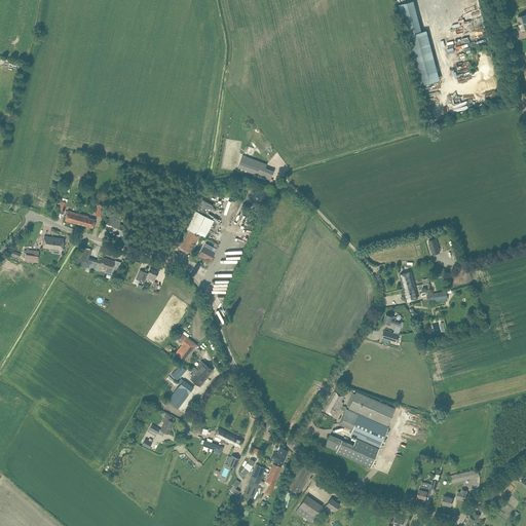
[(421,31),(414,0),(399,4),(420,85),(440,80),(426,30),(421,31)]
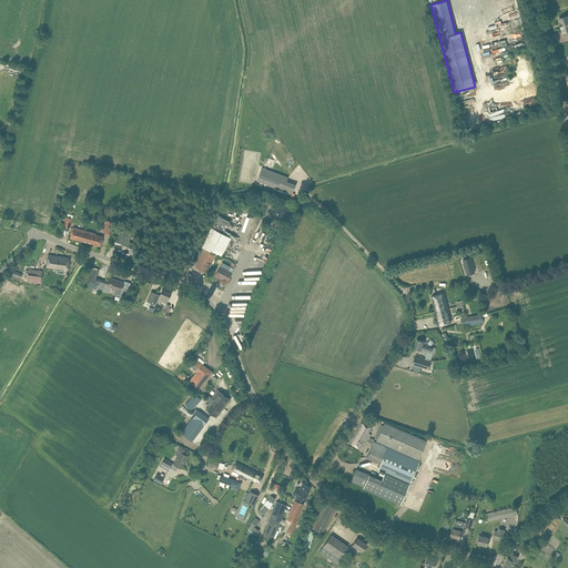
[(272,142),(267,146),(271,151),(276,148),(272,142)]
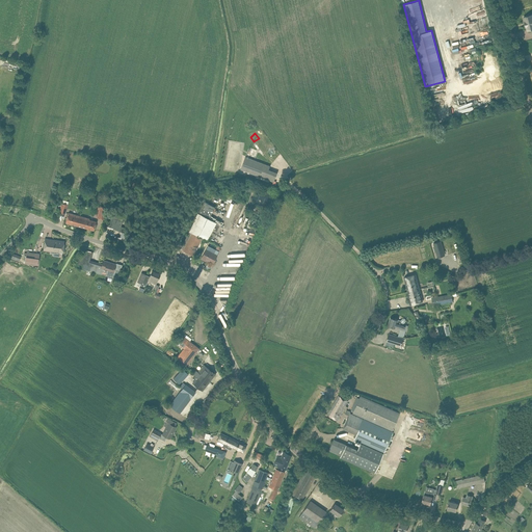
[(245,161),(242,169),(271,180),(274,173),(245,161)]
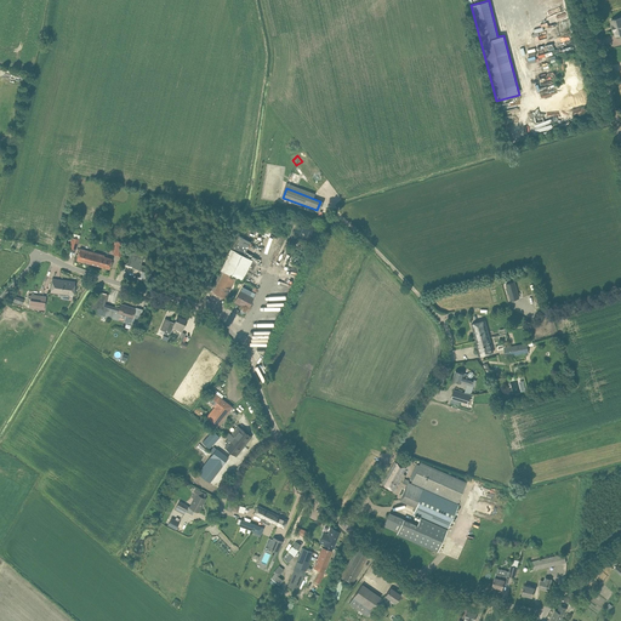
[(275,237),(273,235),(273,233),(269,232),(266,245),(269,245),(267,254),(271,255),(275,237)]
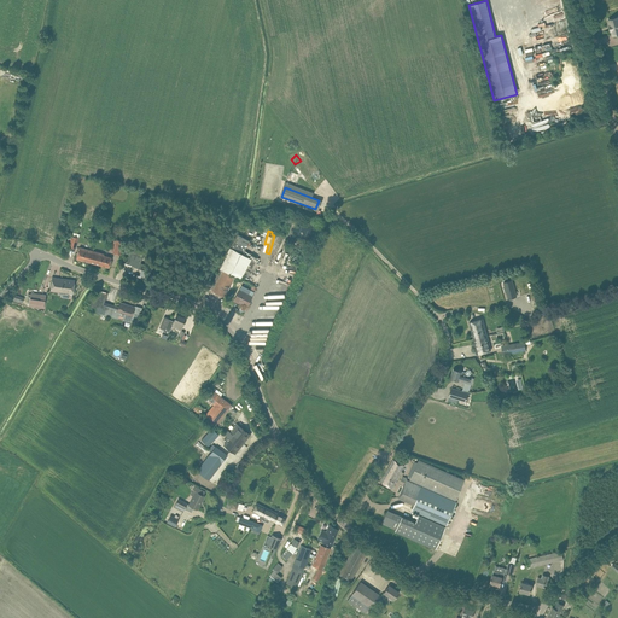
[(250,240),(237,234),(231,246),(231,248),(243,254),(250,240)]
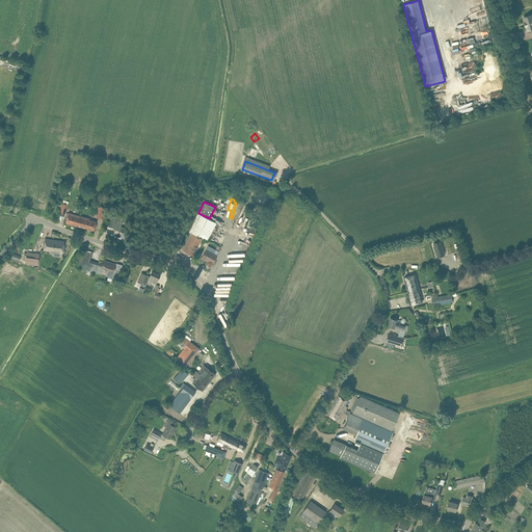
[(107,208),(100,206),(97,217),(104,219),(107,208)]
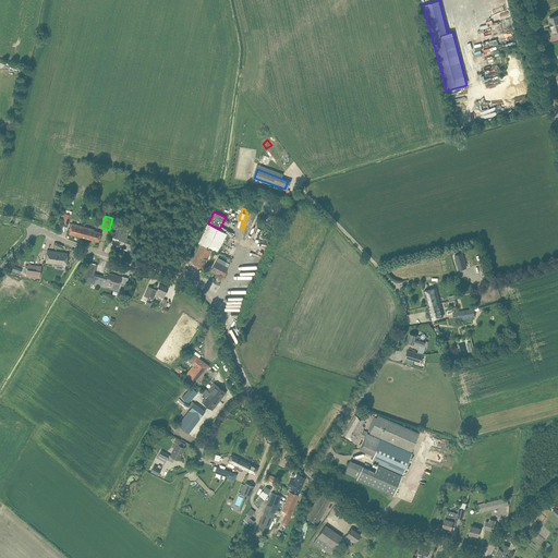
[(126,226),(128,225),(117,220),(110,237),(118,240),(129,244),(131,239),(126,238),(131,227),(126,226)]
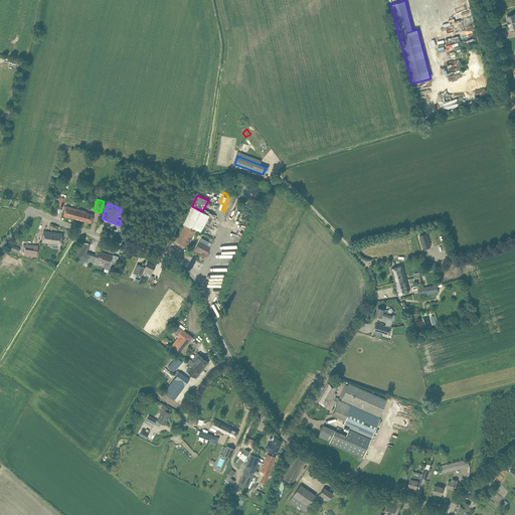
[(63,215),(74,218),(77,209),(66,206),(63,215)]
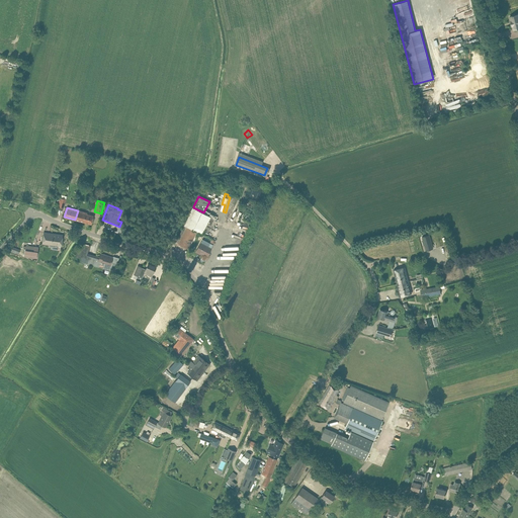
[(183,225),(184,226),(196,232),(201,234),(206,226),(206,225),(210,217),(203,212),(193,207),(189,217),(188,216),(183,225)]
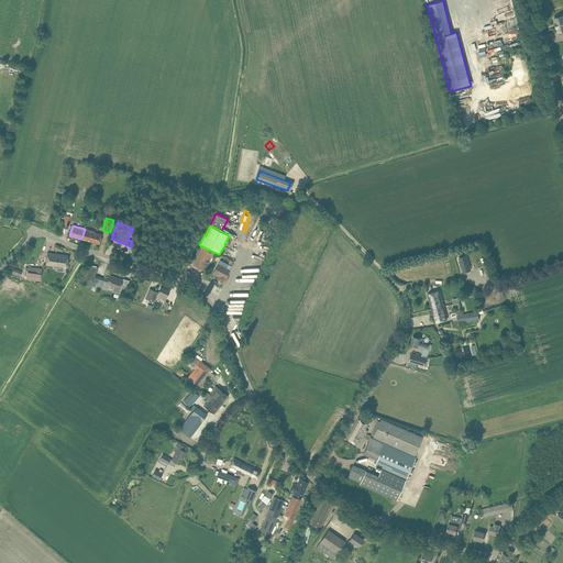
[(85,229),(81,239),(99,243),(101,234),(95,233),(95,231),(85,229)]
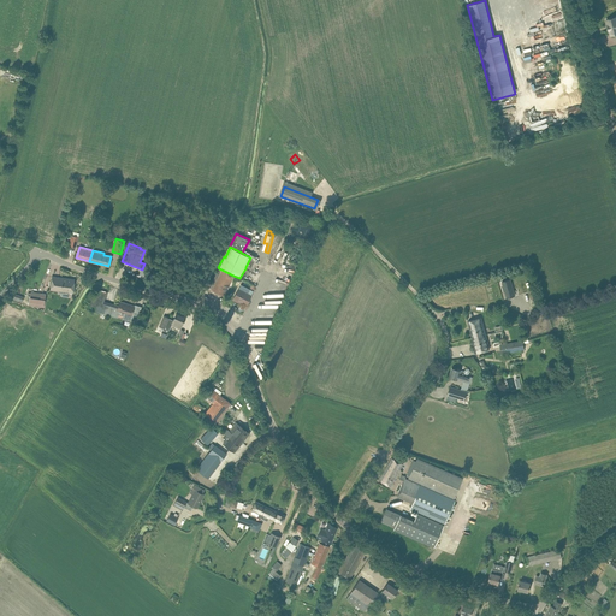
[(234,276),(219,268),(209,286),(212,289),(224,296),(234,276)]
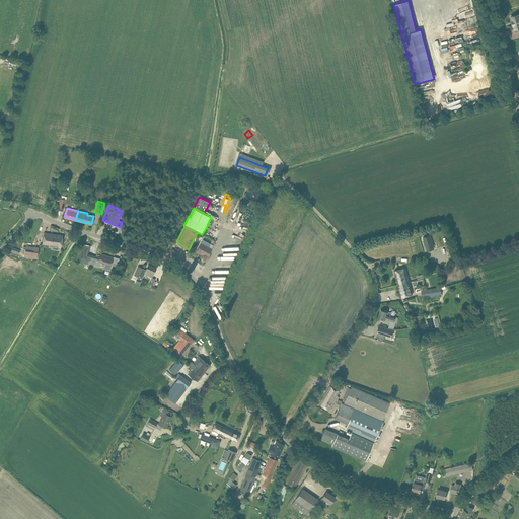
[(105,231),(104,234),(122,239),(123,233),(112,230),(112,232),(105,231)]
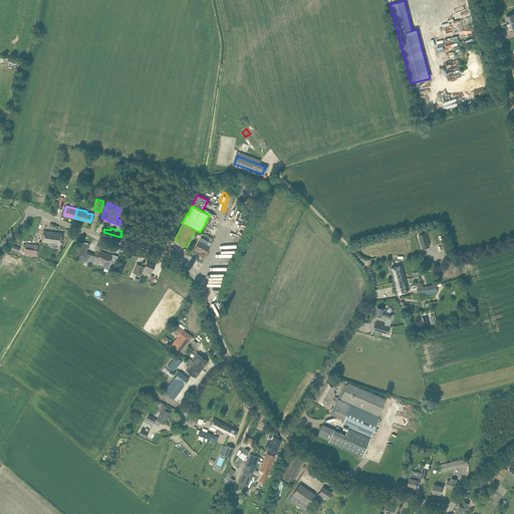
[(62,233),(43,231),(42,241),(60,244),(62,233)]
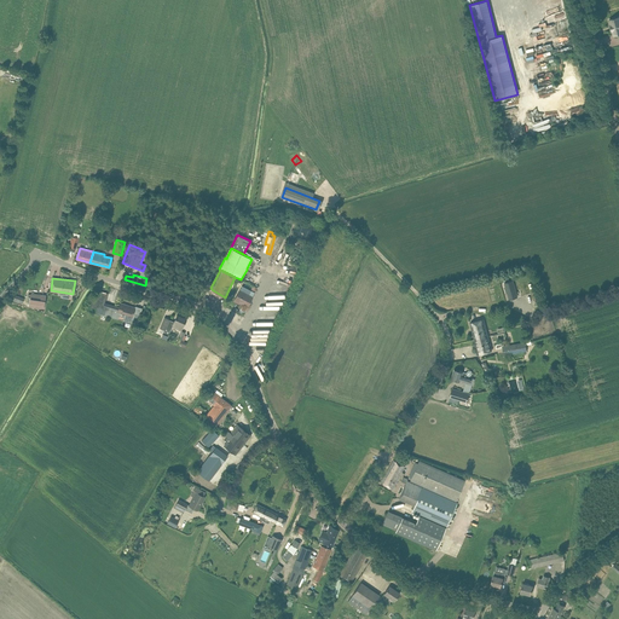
[(504,283),(509,300),(518,298),(513,281),(504,283)]
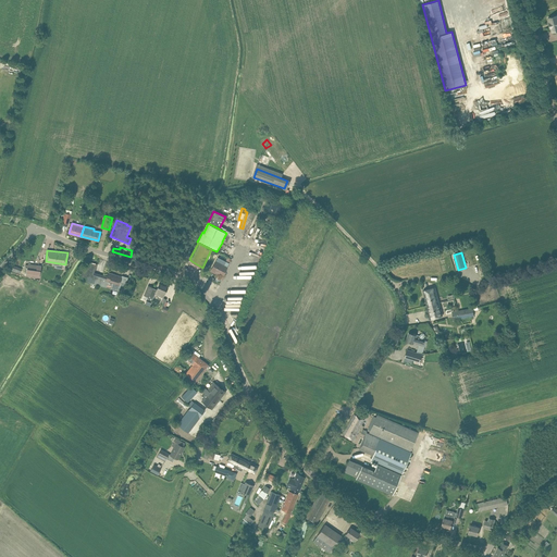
[(229,263),(218,257),(211,269),(223,275),(227,268),(226,268),(229,263)]
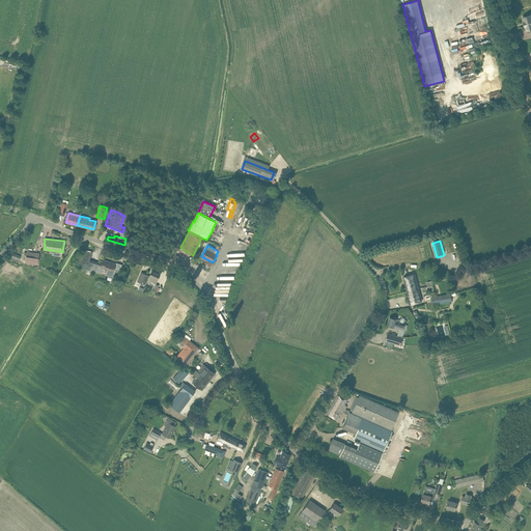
[(80,257),(78,268),(95,273),(98,273),(101,266),(98,264),(94,263),(94,261),(89,260),(92,251),(83,249),(82,252),(81,252),(80,257)]
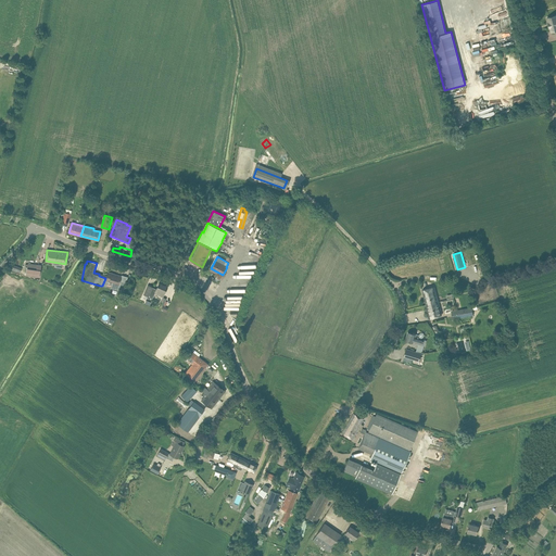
[(26,276),(39,278),(40,275),(41,265),(28,264),(26,276)]
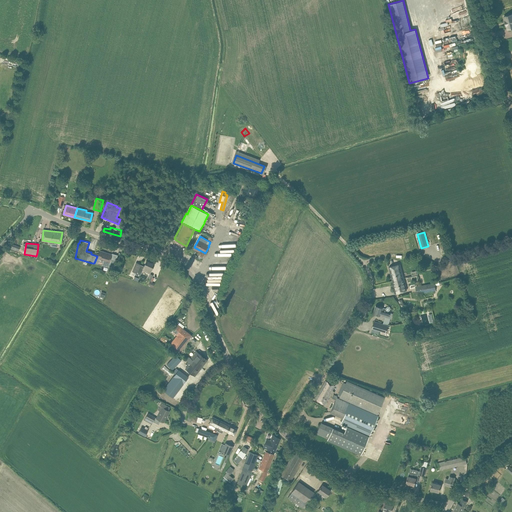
[(97,256),(94,263),(97,264),(98,261),(102,262),(101,265),(113,269),(114,268),(115,263),(110,261),(112,255),(106,253),(100,251),(98,256),(97,256)]
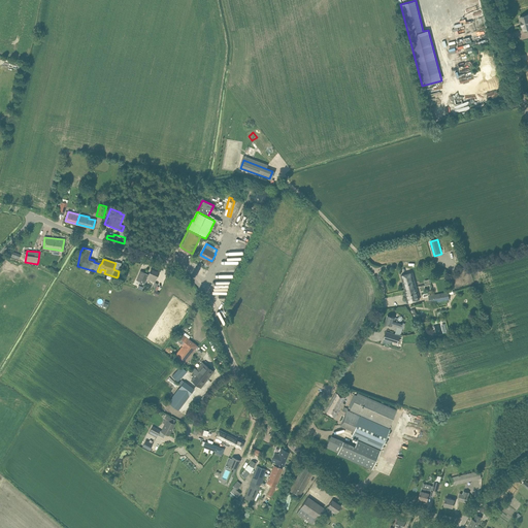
[(151,269),(149,274),(140,270),(136,279),(144,284),(146,279),(154,283),(159,272),(151,269)]
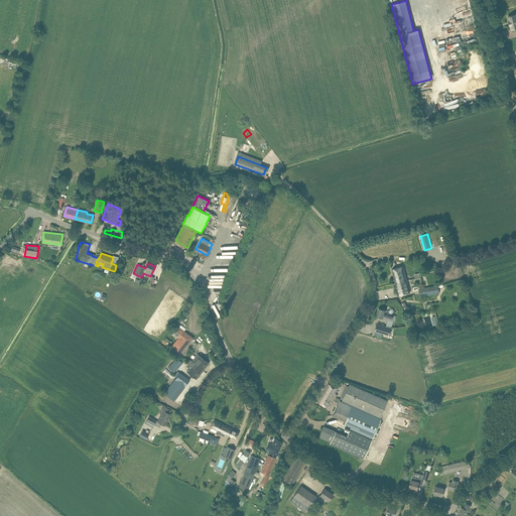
[(393,269),(396,283),(406,280),(403,267),(393,269)]
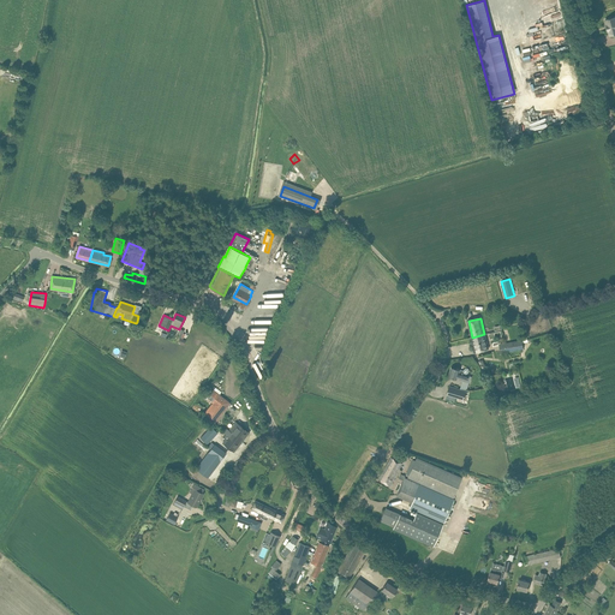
[(266,338),(266,329),(249,328),(248,338),(249,338),(249,344),(264,345),(264,338),(266,338)]
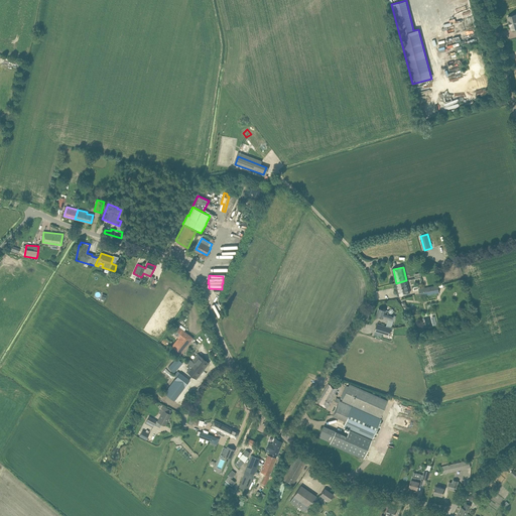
[(406,280),(396,283),(397,286),(396,287),(398,295),(410,292),(406,280)]
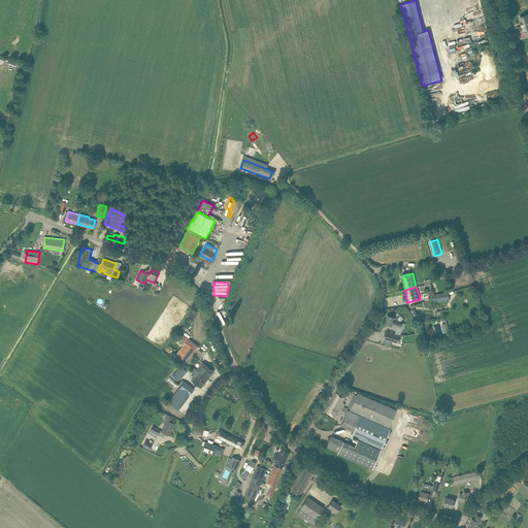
[(429,295),(431,303),(449,299),(448,292),(429,295)]
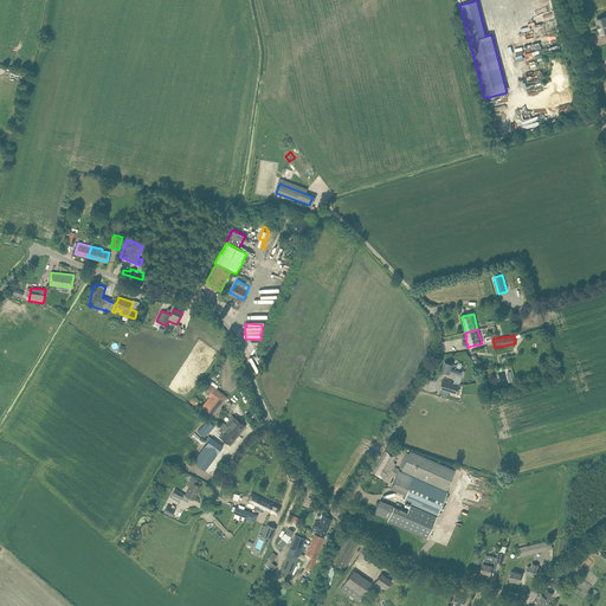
[(440,389),(457,394),(464,372),(459,369),(462,367),(462,366),(462,365),(462,363),(461,363),(459,363),(458,363),(456,365),(445,361),(442,371),(450,374),(451,373),(456,375),(453,384),(451,382),(451,381),(447,380),(447,381),(443,380),(440,389)]
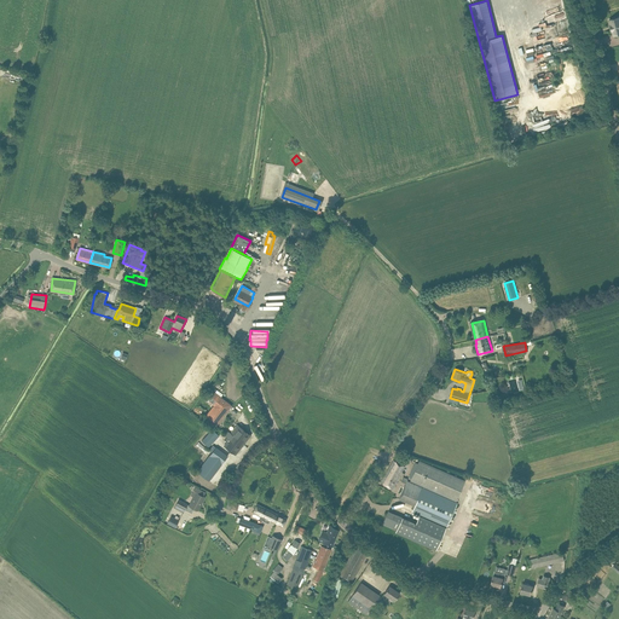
[(218,424),(232,405),(214,392),(208,400),(214,405),(206,415),(218,424)]
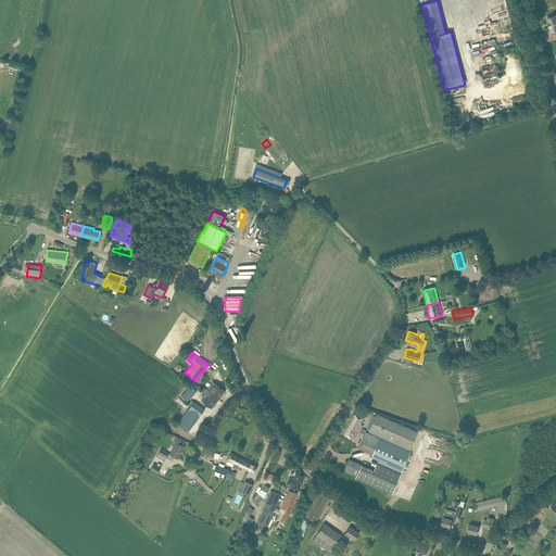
[(205,388),(204,388),(205,389),(204,389),(211,394),(211,395),(212,395),(213,394),(214,395),(213,396),(217,399),(224,390),(213,381),(206,389),(205,388)]
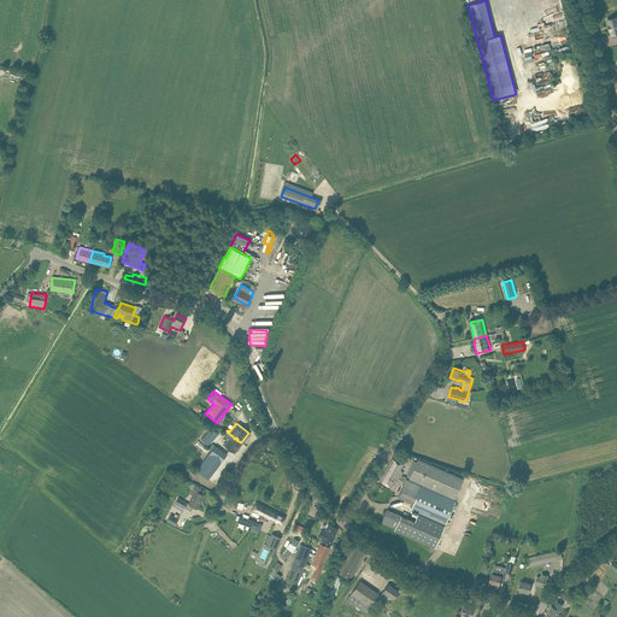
[(212,428),(201,440),(207,446),(218,434),(212,428)]
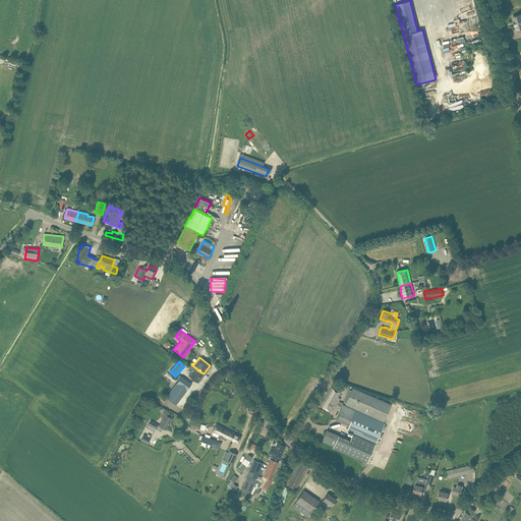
[(196,382),(204,373),(199,371),(200,370),(199,369),(198,370),(197,370),(197,369),(191,364),(192,364),(191,363),(188,366),(190,368),(189,370),(192,372),(189,375),(196,382)]
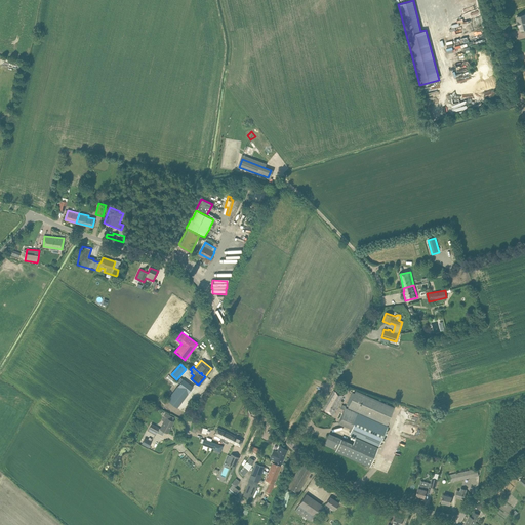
[(179,384),(167,400),(177,408),(193,387),(183,379),(179,384)]
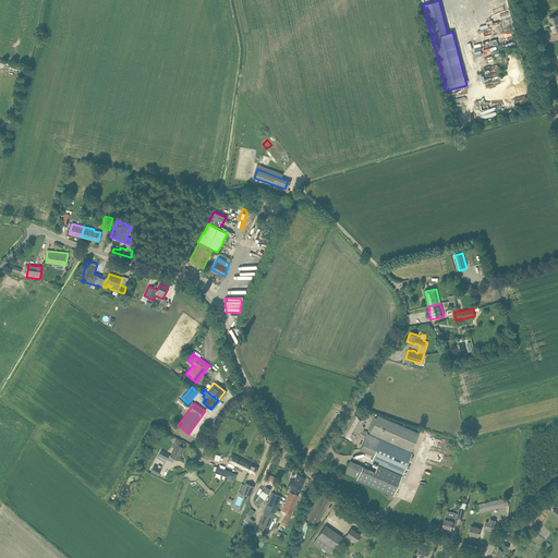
[(342,435),(348,437),(354,441),(364,421),(360,417),(354,414),(352,419),(353,419),(351,422),(342,435)]
